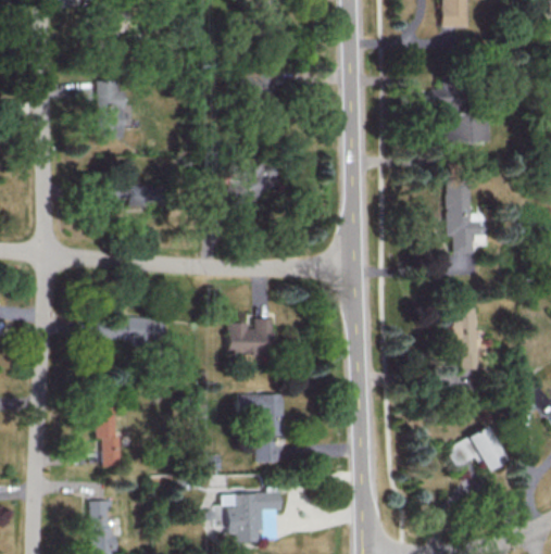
[(467,27),(467,0),(440,0),(441,27),(467,27)]
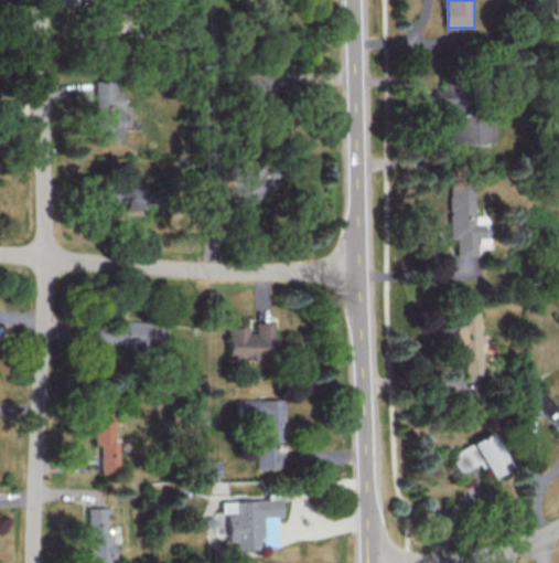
[(97,54),(120,55),(121,16),(98,14),(97,54)]
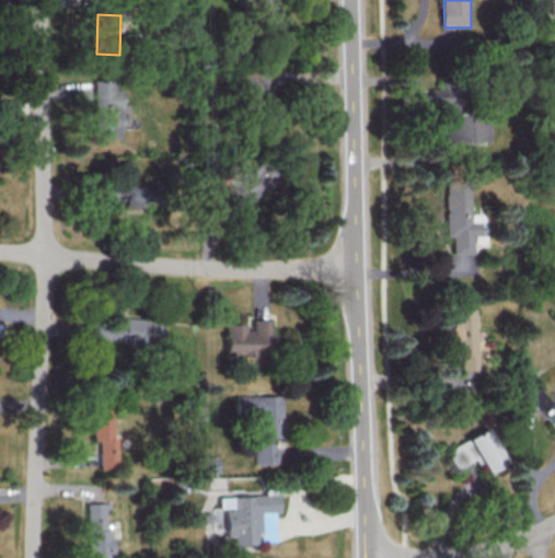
[(100,140),(126,139),(125,82),(99,83),(100,140)]
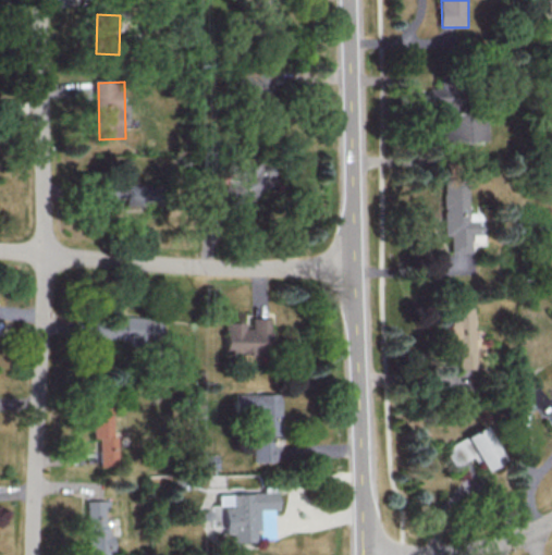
[(490,143),(489,108),(460,109),(458,89),(431,90),(432,112),(444,111),(444,144),(490,143)]
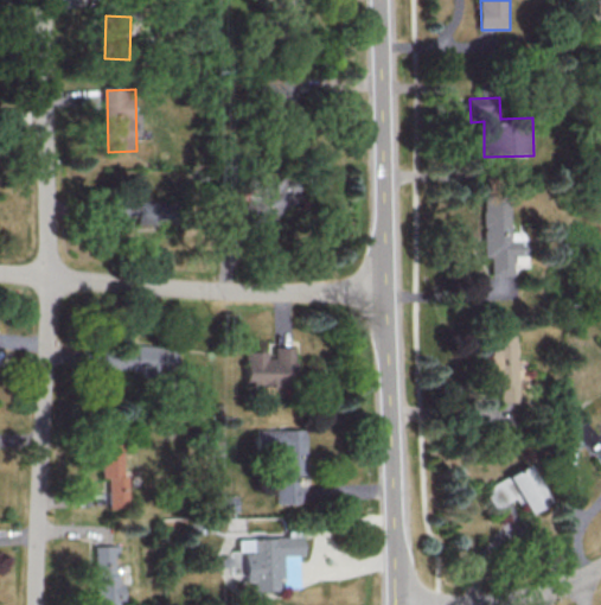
[(237,211),(251,235),(305,202),(289,178),(237,211)]
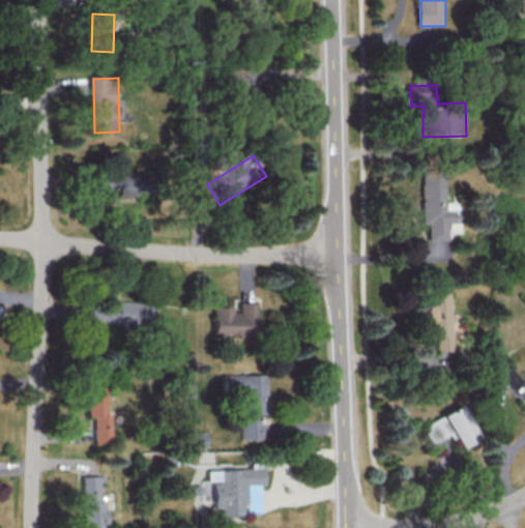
[(448,172),(425,172),(426,226),(431,226),(431,242),(450,241),(450,225),(462,225),(462,207),(448,208),(448,172)]
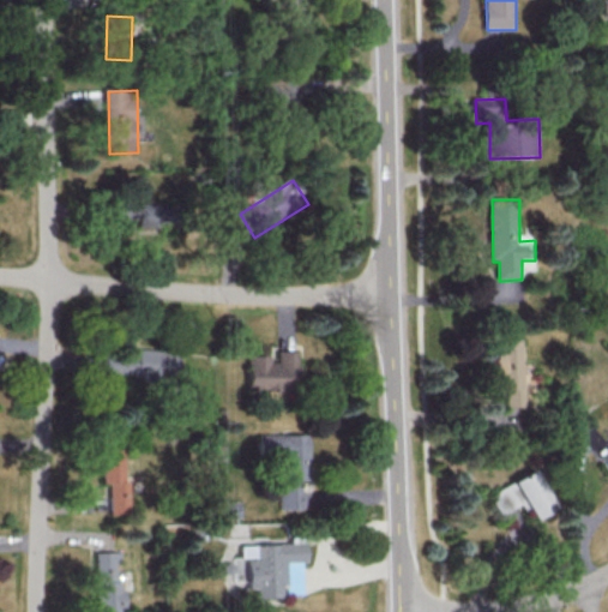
[(133,207),(131,221),(146,222),(145,227),(167,231),(169,211),(133,207)]
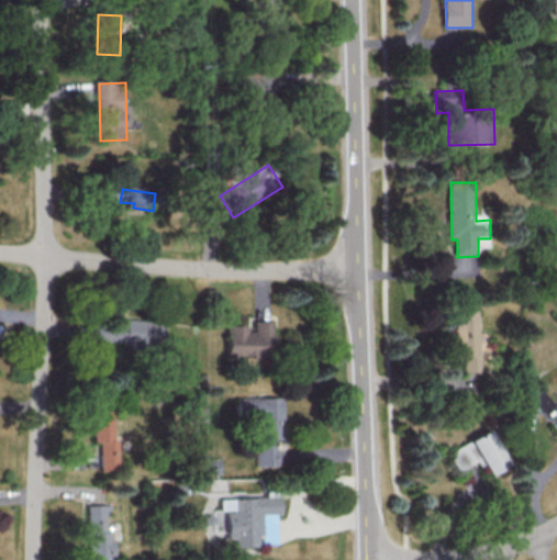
[(166,323),(130,320),(129,328),(100,325),(99,343),(164,348),(166,323)]
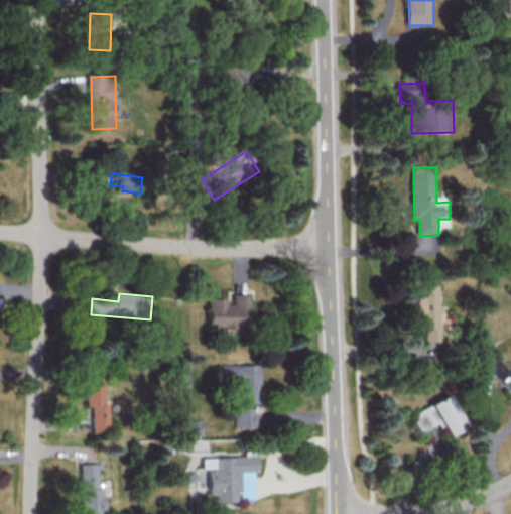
[(210,330),(252,330),(252,296),(233,296),(233,300),(211,299),(210,330)]
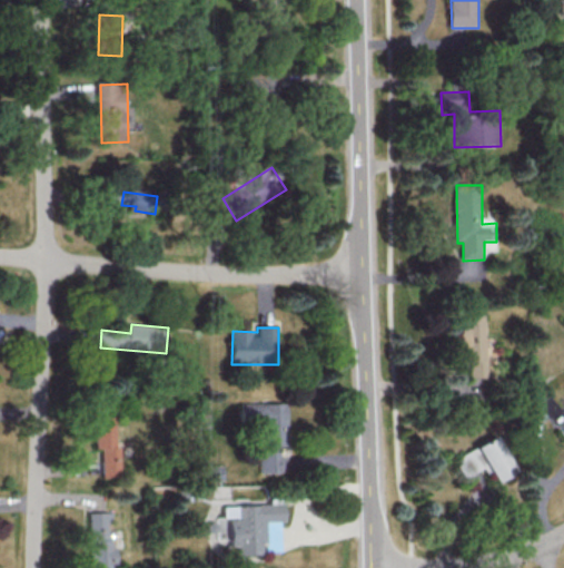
[(288,404),(243,405),(243,426),(264,426),(264,475),(283,473),(283,448),(289,448),(288,404)]
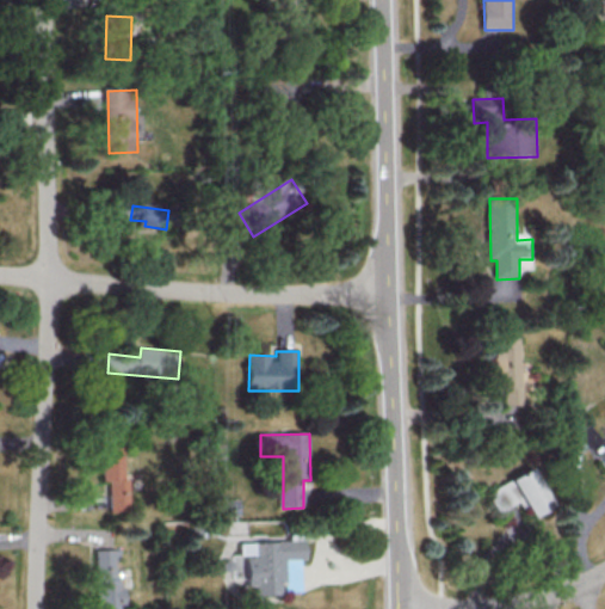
[(113,514),(133,512),(133,481),(128,481),(127,437),(106,438),(107,483),(112,483),(113,514)]
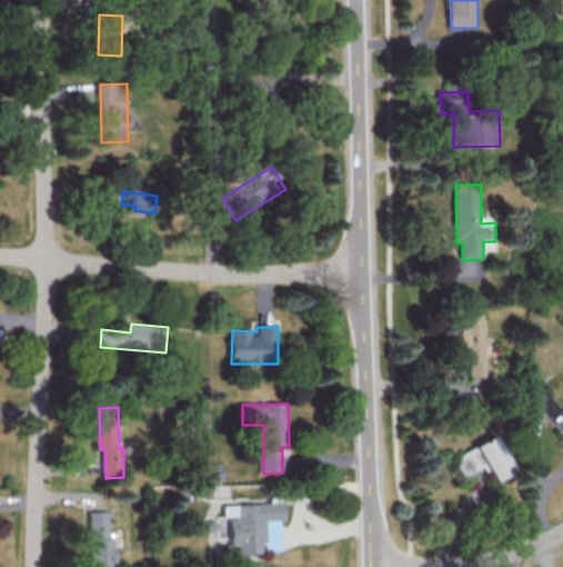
[(453,459),(464,478),(488,466),(495,483),(516,470),(499,436),(453,459)]
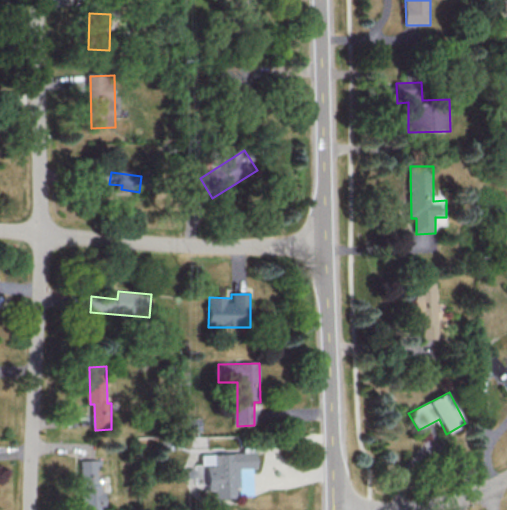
[(186,433),(202,433),(203,420),(187,419),(186,433)]
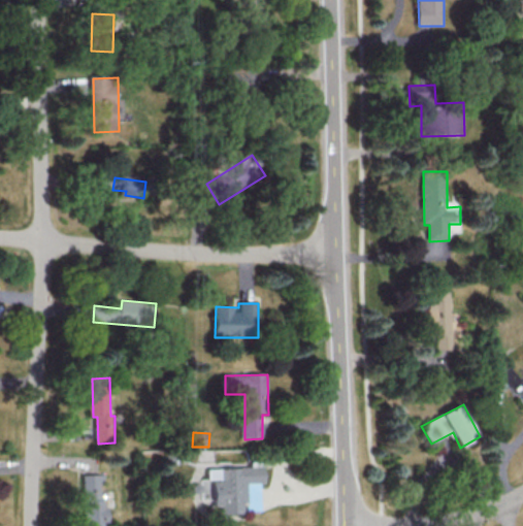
[(247,515),(246,485),(265,484),(264,468),(209,470),(209,481),(203,482),(204,500),(215,500),(215,506),(222,506),(222,516),(247,515)]
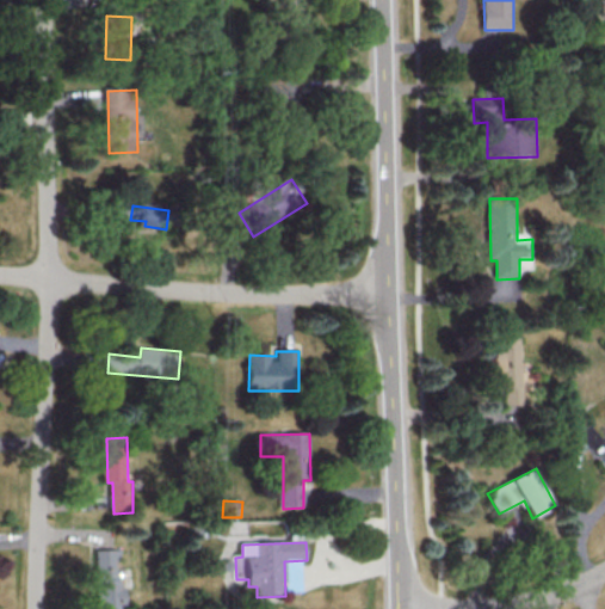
[(121,551),(99,552),(98,608),(125,608),(127,588),(121,588),(121,551)]
